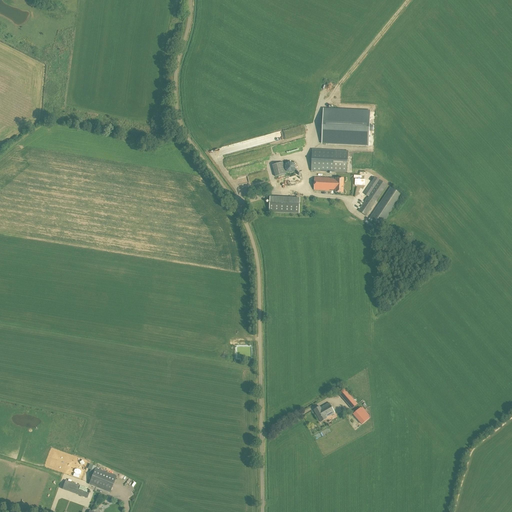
[(368,145),(369,131),(373,131),(373,125),(369,125),(370,110),(323,108),(321,143),(368,145)]
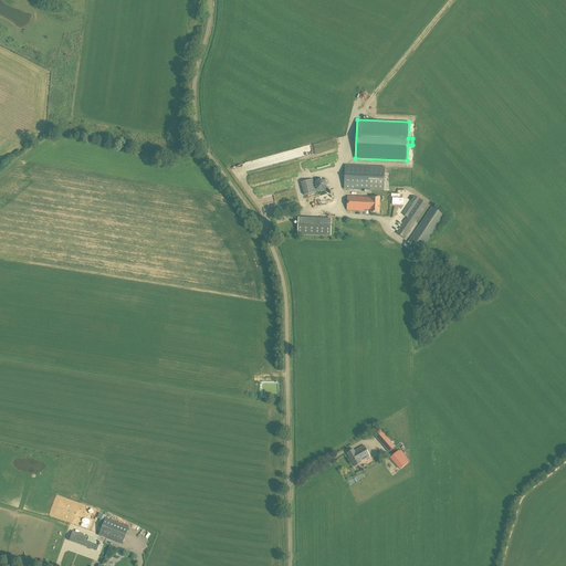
[(384,191),(385,167),(370,166),(345,165),(344,189),(369,190),(384,191)]
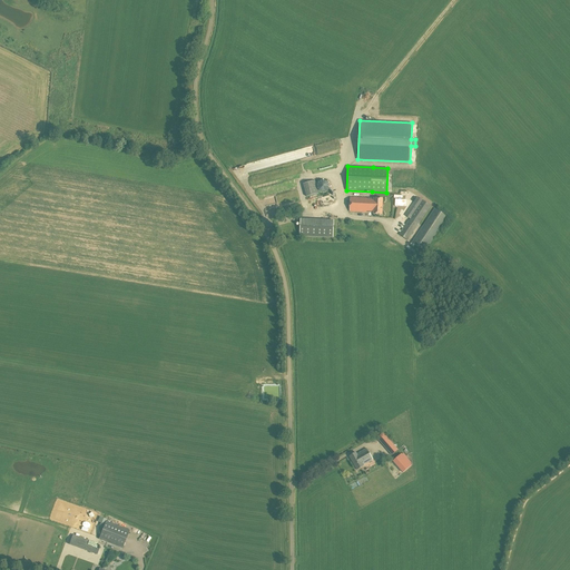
[(306,196),(318,194),(315,180),(303,184),(306,196)]
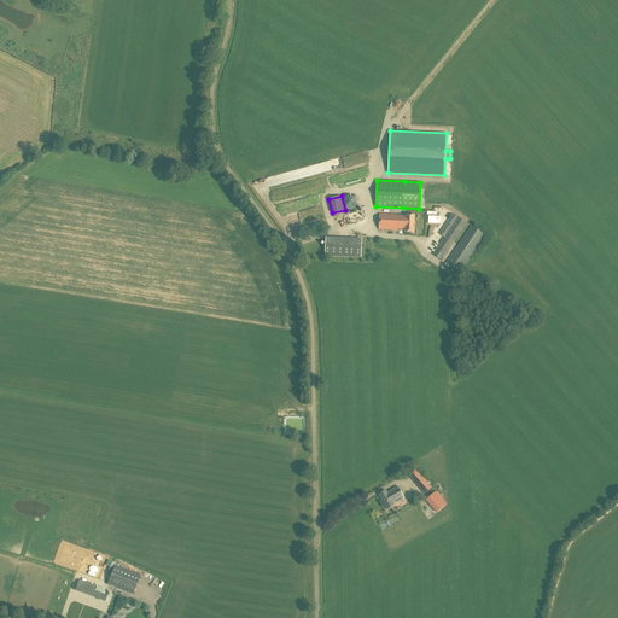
[(379,229),(404,231),(404,232),(415,233),(415,216),(406,215),(380,214),(379,229)]
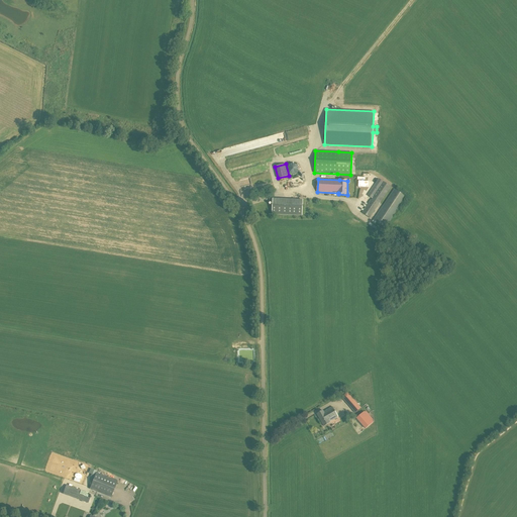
[(370,218),(391,187),(379,179),(368,196),(373,199),(372,200),(371,200),(362,213),(370,218)]
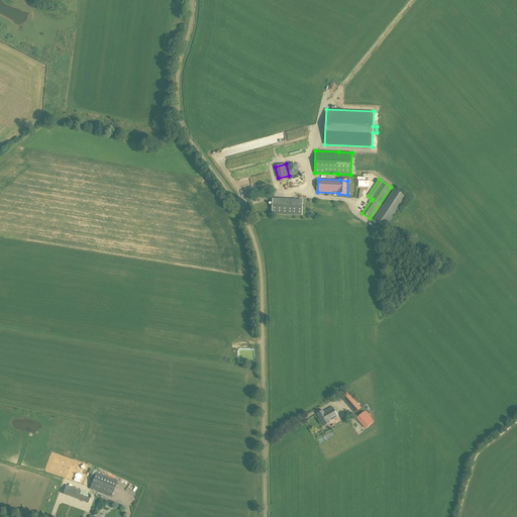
[(386,229),(407,197),(395,189),(374,220),(386,229)]
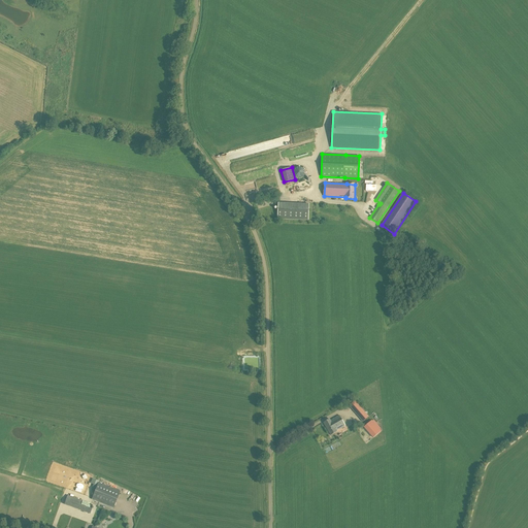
[(308,221),(309,205),(278,203),(277,219),(308,221)]
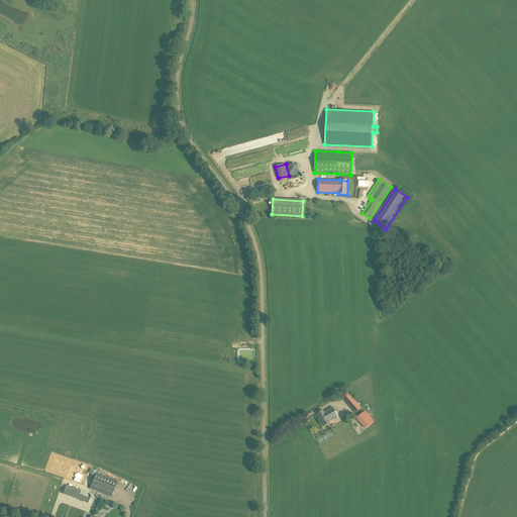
[(347,393),(342,398),(355,413),(360,408),(347,393)]
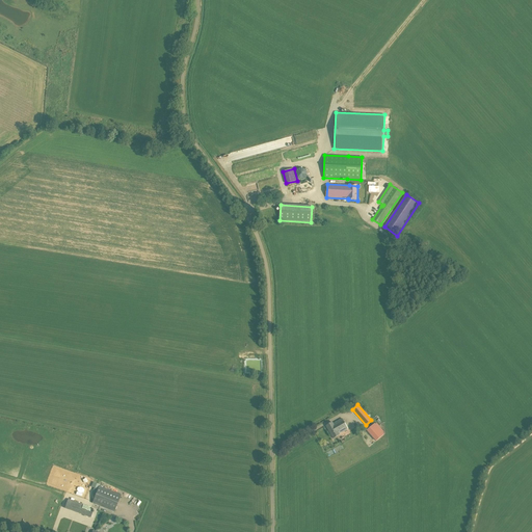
[(333,422),(326,426),(334,439),(340,435),(339,434),(348,429),(342,419),(334,424),(333,422)]
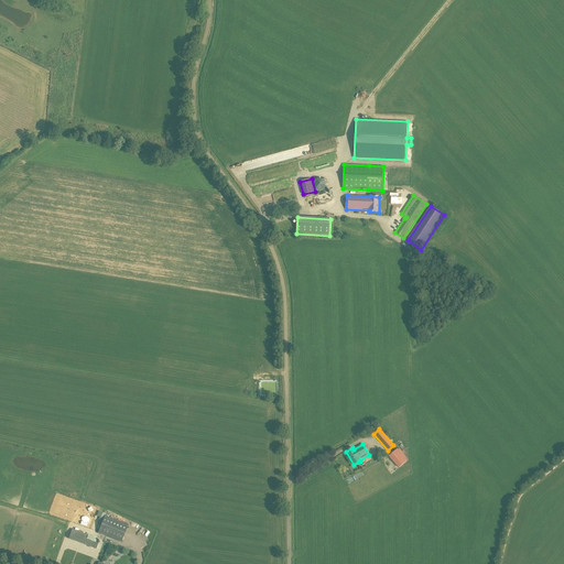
[(389,456),(392,459),(400,453),(398,449),(389,456)]
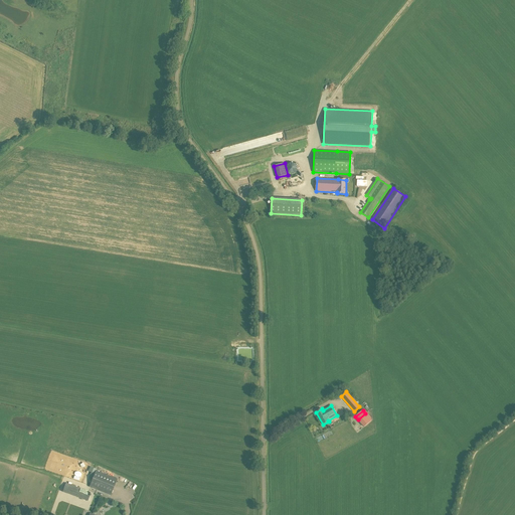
[(111,496),(117,479),(96,471),(90,487),(111,496)]
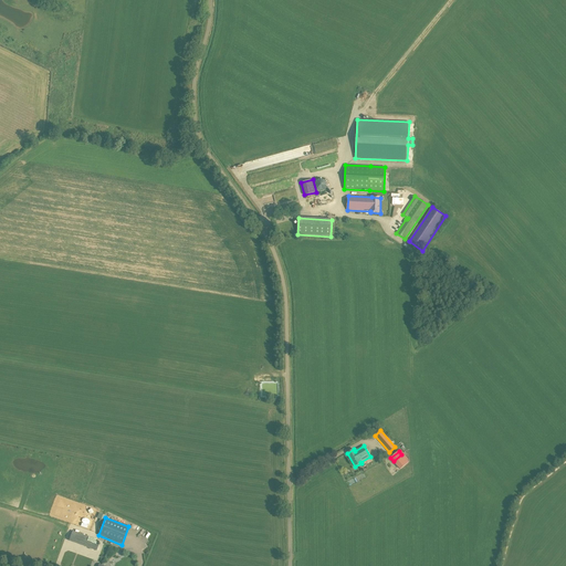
[(88,537),(72,531),(69,541),(93,551),(95,544),(86,541),(88,537)]
